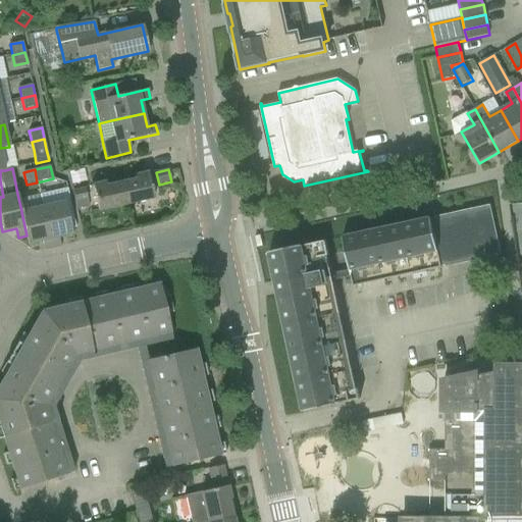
[(136,179),(121,184),(126,204),(154,198),(148,172),(135,175),(136,179)]
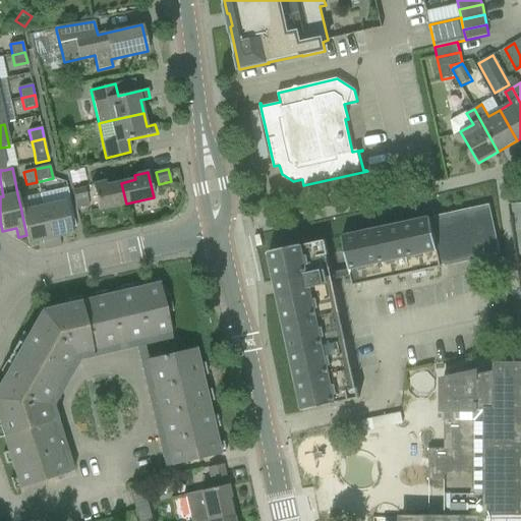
[(98,211),(126,204),(121,183),(106,186),(105,182),(93,185),(98,211)]
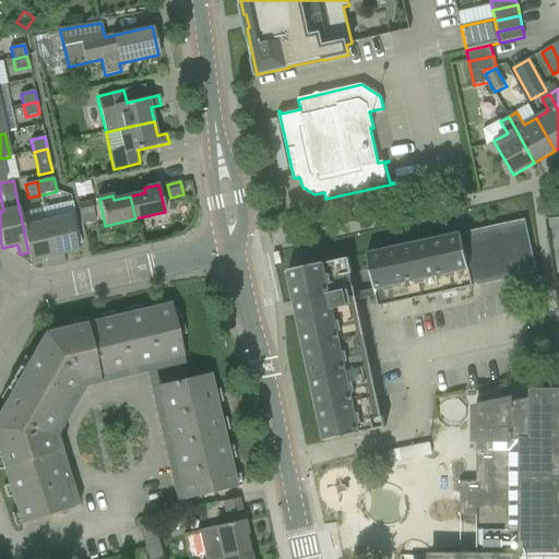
[(91,202),(78,204),(80,214),(82,225),(95,222),(93,214),(94,214),(91,202)]
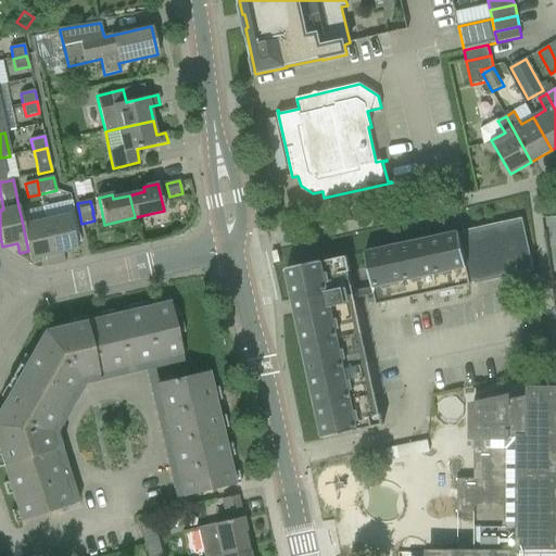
[(70,215),(46,220),(55,265),(64,263),(62,253),(77,250),(76,244),(70,215)]
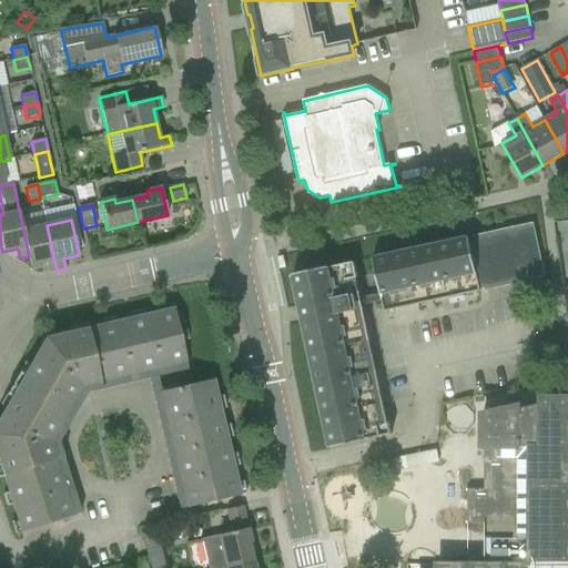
[(567,222),(558,223),(560,243),(567,241),(567,222)]
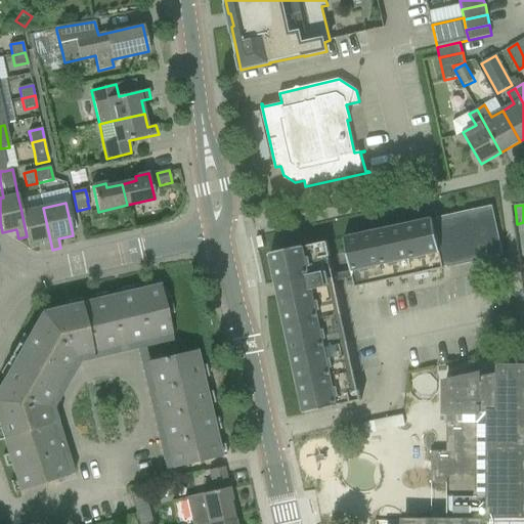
[(492,206),(439,218),(437,218),(437,220),(433,221),(433,219),(344,238),(354,289),(504,256),(492,206)]
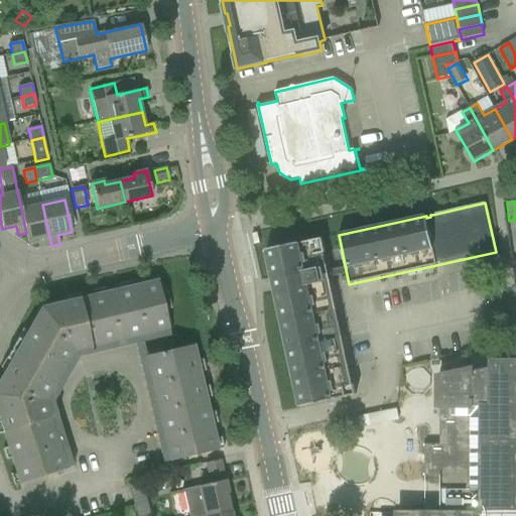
[(21,209),(21,210),(26,233),(27,242),(41,239),(43,248),(51,246),(42,205),(21,209)]
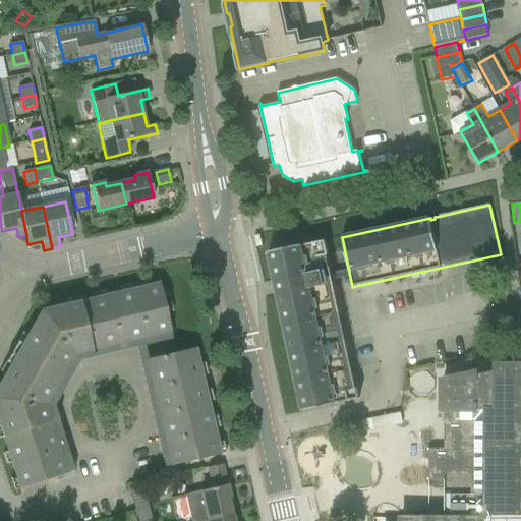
[(269,252),(275,281),(302,411),(359,399),(325,241),(302,246),(302,245),(269,252)]
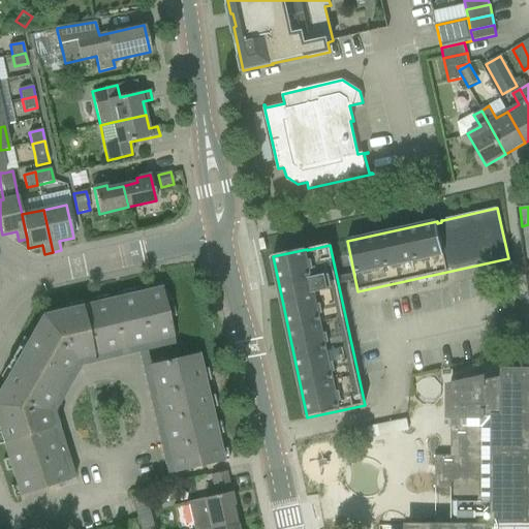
[(6,367),(0,377),(5,380),(0,390),(0,444),(3,444),(7,459),(3,461),(6,472),(11,470),(16,485),(10,487),(14,498),(68,480),(47,411),(75,361),(174,338),(169,318),(176,317),(175,315),(168,317),(161,287),(135,293),(133,288),(122,291),(123,297),(109,300),(107,294),(95,298),(96,303),(82,306),(81,301),(69,304),(70,309),(42,315),(28,341),(23,338),(17,348),(26,353),(16,372),(6,367)]
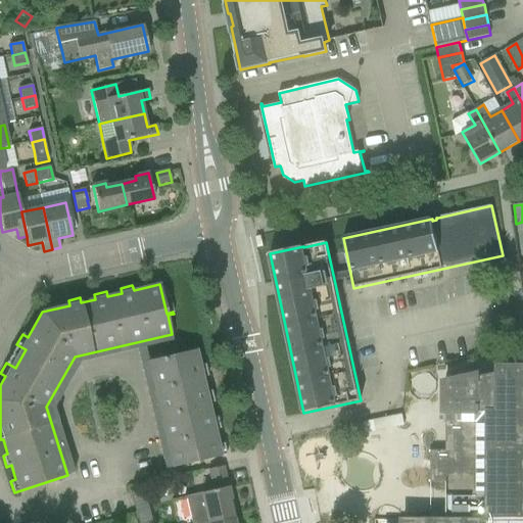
[(200,367),(196,349),(148,362),(147,360),(146,361),(172,468),(226,456),(226,454),(216,456),(214,447),(219,446),(215,430),(220,429),(220,427),(209,430),(207,421),(212,420),(209,403),(214,402),(214,401),(203,402),(201,394),(206,393),(202,377),(207,376),(207,375),(197,377),(195,368),(200,367)]
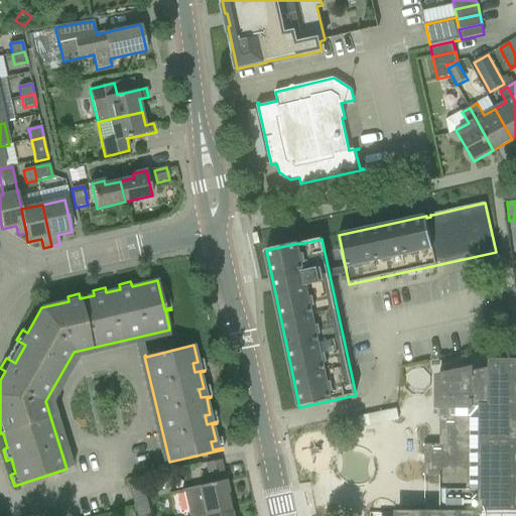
[(438,417),(440,417),(440,444),(423,444),(423,446),(425,446),(426,474),(423,474),(423,477),(440,476),(440,503),(438,504),(438,506),(433,507),(427,511),(427,513),(397,513),(396,515),(515,515),(515,359),(489,360),(489,368),(471,372),(472,370),(438,376),(438,406),(441,406),(441,415),(438,415),(438,417)]
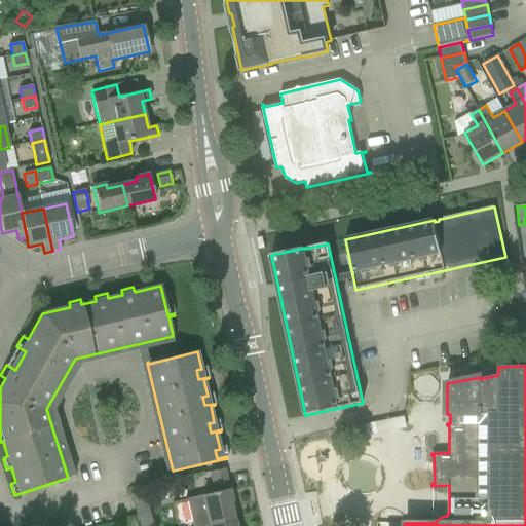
[(192,525),(215,525),(235,522),(230,503),(232,502),(229,489),(228,490),(223,470),(210,473),(215,493),(186,499),(192,525)]
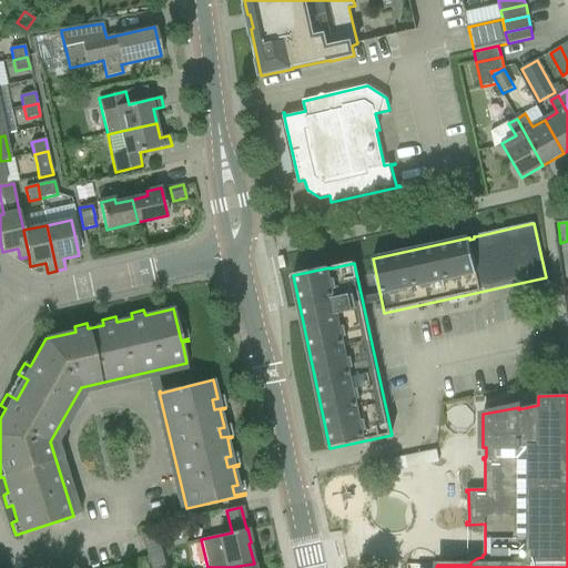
[(155,530),(141,534),(146,555),(161,551),(155,530)]
